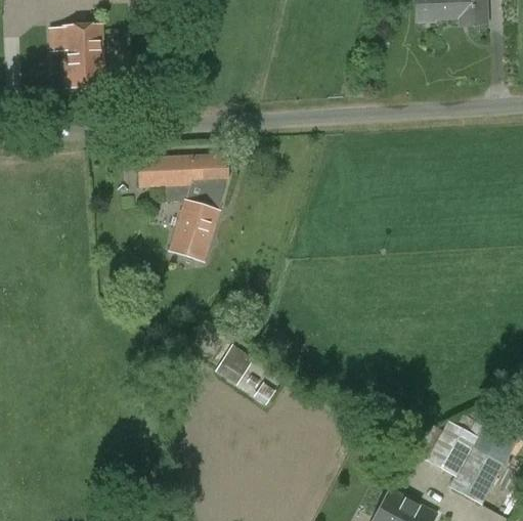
[(413,0),(416,23),(437,22),(437,18),(460,17),(460,26),(487,25),(485,0),(413,0)]
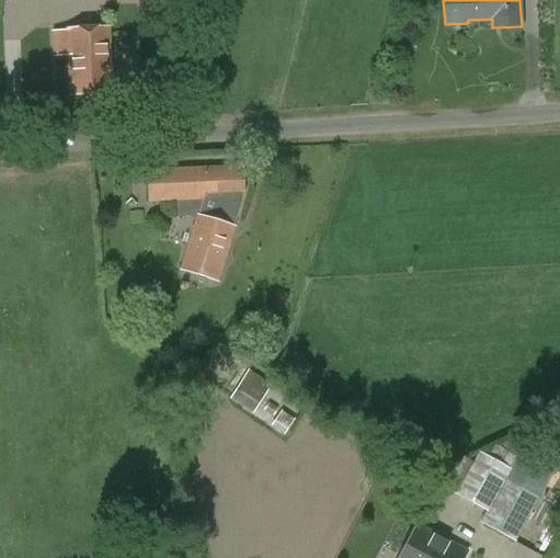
[(112,92),(109,33),(109,26),(69,27),(72,93),(112,92)]
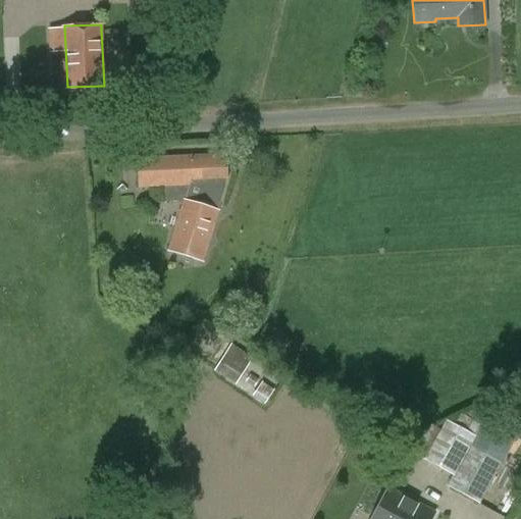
[(186,198),(185,199),(217,209),(228,178),(226,152),(138,156),(138,187),(164,186),(190,185),(186,198)]
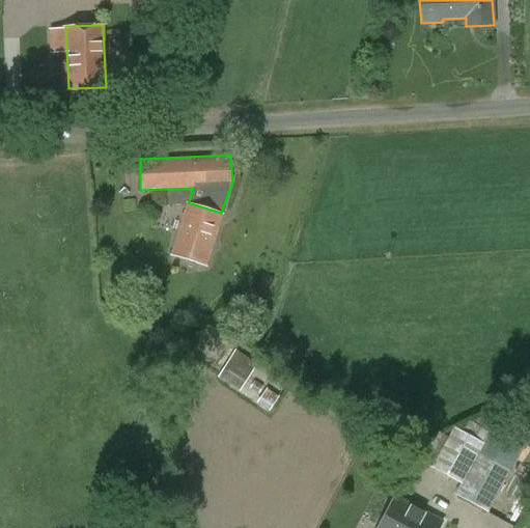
[(193,188),(167,189),(167,202),(189,201),(193,188)]
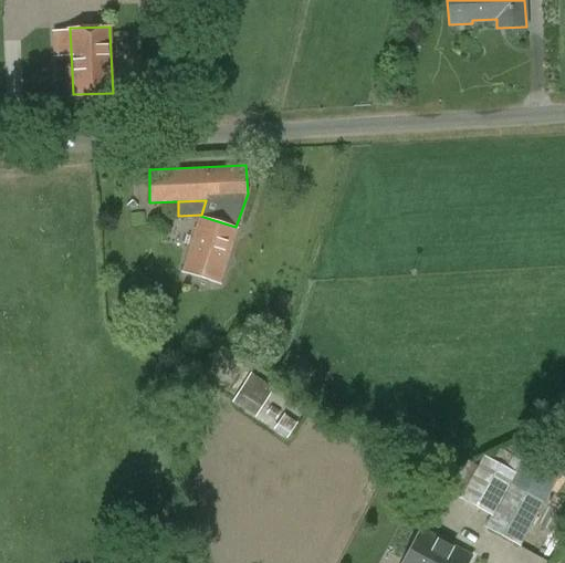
[(237,227),(236,227),(200,216),(184,270),(220,281),(237,227)]
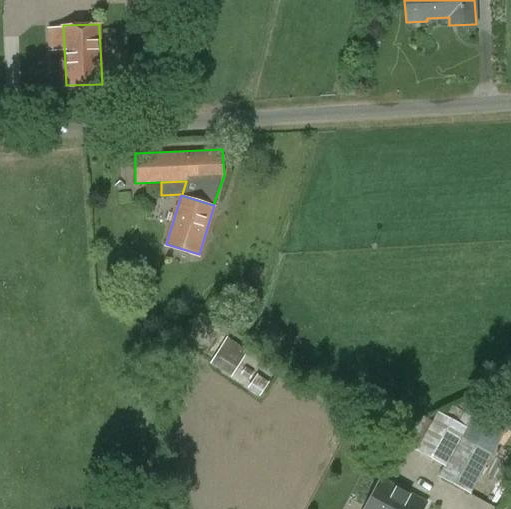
[(210,359),(232,373),(249,346),(227,333),(210,359)]
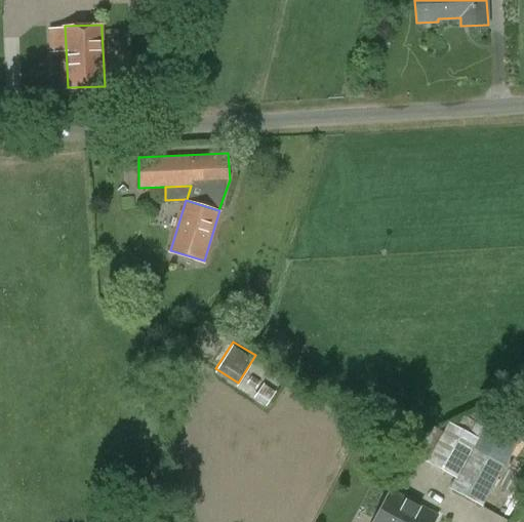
[(450,419),(449,422),(428,459),(455,476),(448,491),(481,510),(505,465),(474,447),(480,437),(450,419)]
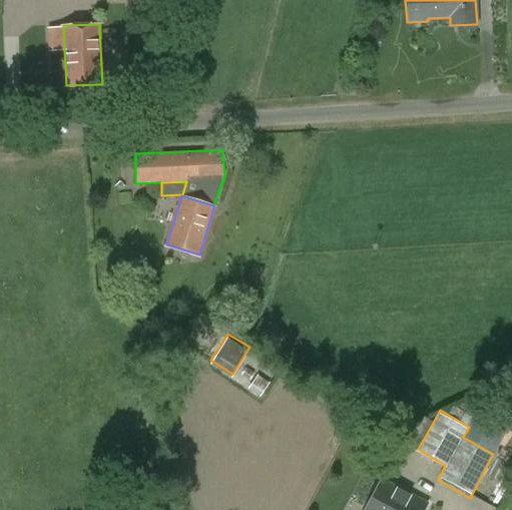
[(423,509),(428,502),(383,478),(365,509),(423,509)]
